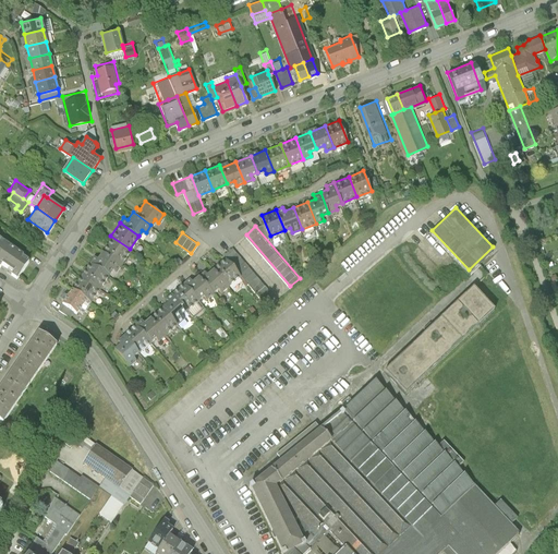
[(110,236),(101,249),(121,262),(130,249),(110,236)]
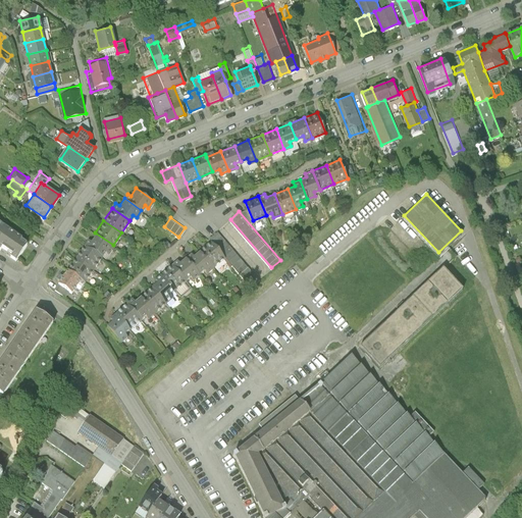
[(27,243),(0,223),(0,247),(15,259),(27,243)]
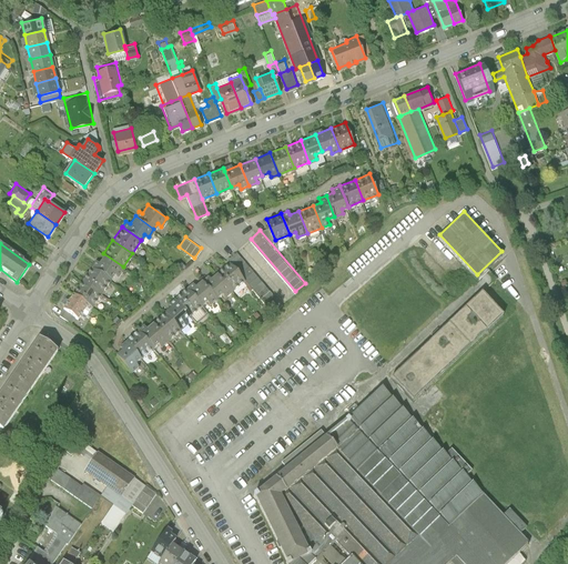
[(282,303),(236,250),(227,258),(230,260),(244,278),(273,311),(282,303)]
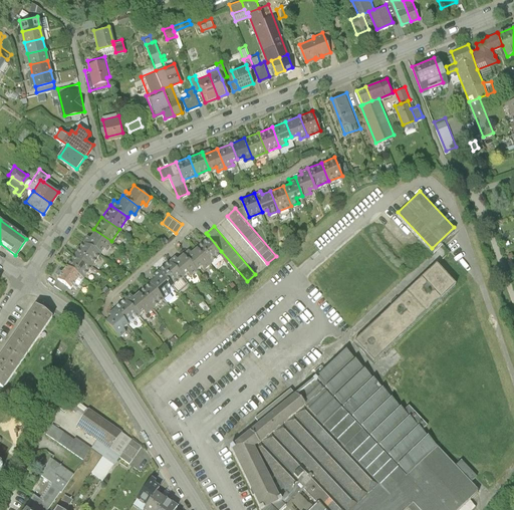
[(85,234),(82,239),(99,251),(103,245),(106,248),(111,241),(93,229),(88,236),(85,234)]
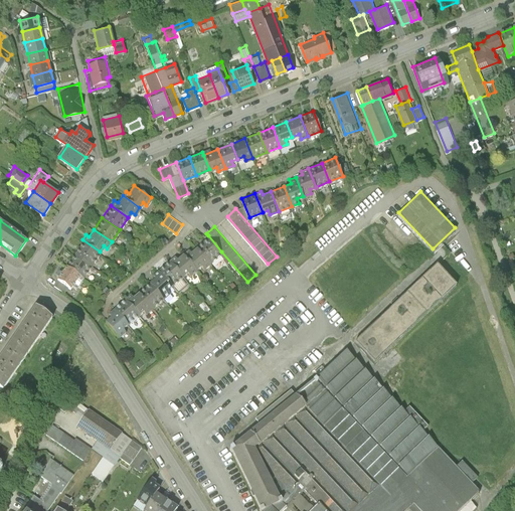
[(221,251),(208,235),(196,245),(210,261),(221,251)]
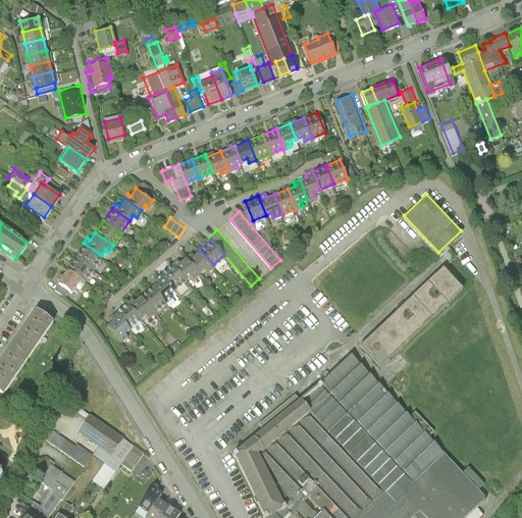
[(284,245),(286,250),(296,247),(294,242),(284,245)]
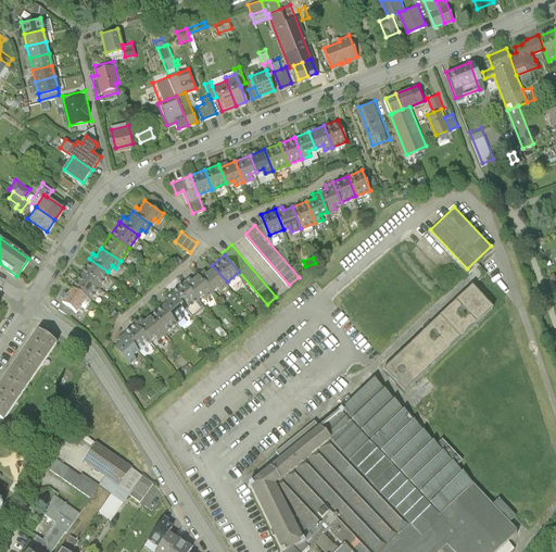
[(89,259),(79,272),(99,285),(108,272),(89,259)]
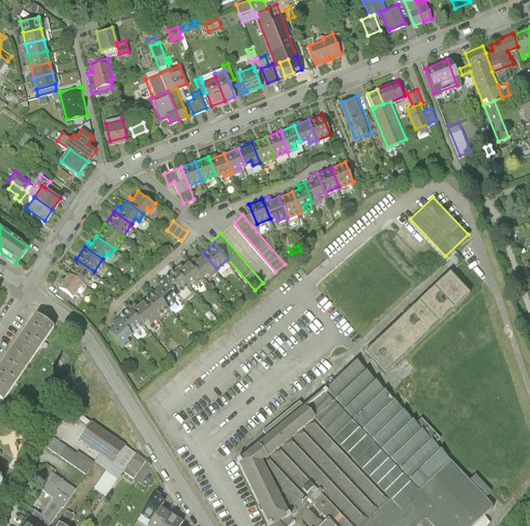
[(216,268),(202,253),(196,258),(194,255),(188,260),(202,275),(207,271),(210,274),(216,268)]
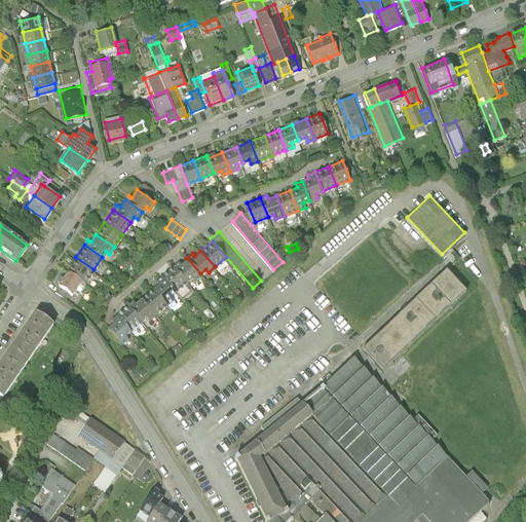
[(75,257),(67,269),(84,282),(94,269),(75,257)]
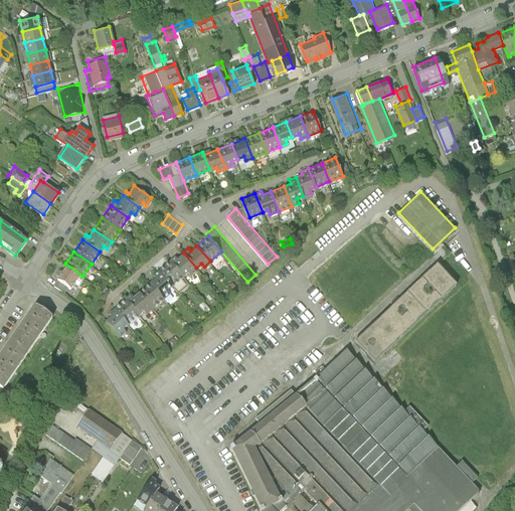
[(196,268),(183,252),(177,258),(174,254),(169,259),(182,275),(187,270),(190,273),(196,268)]
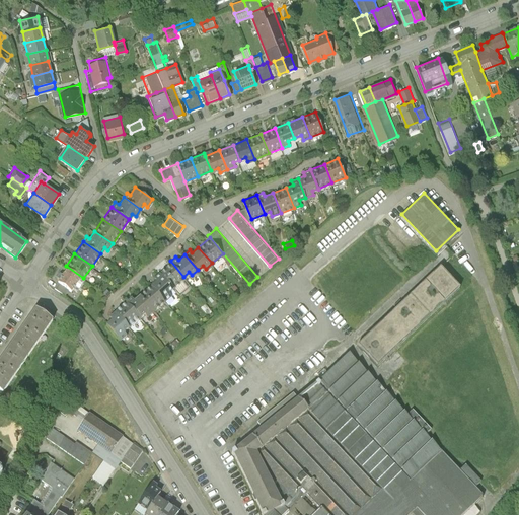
[(183,277),(170,261),(159,271),(172,286),(183,277)]
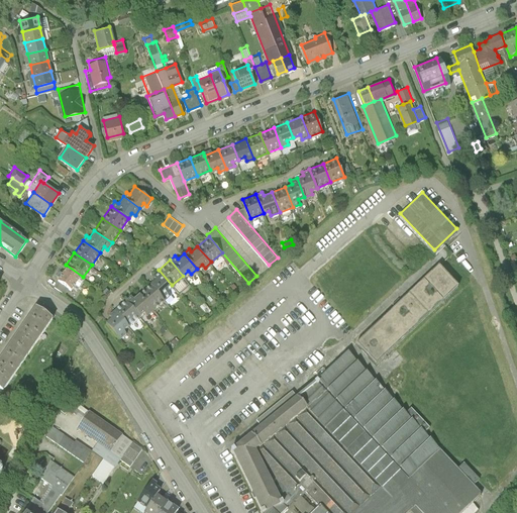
[(439,263),(356,340),(376,362),(458,284),(439,263)]
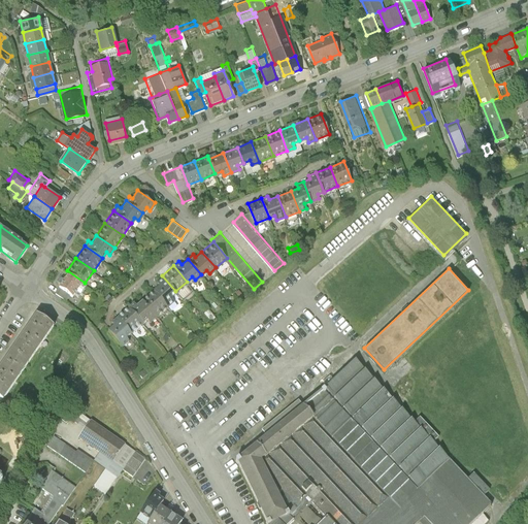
[(67,270),(58,285),(71,293),(74,290),(78,293),(85,283),(67,270)]
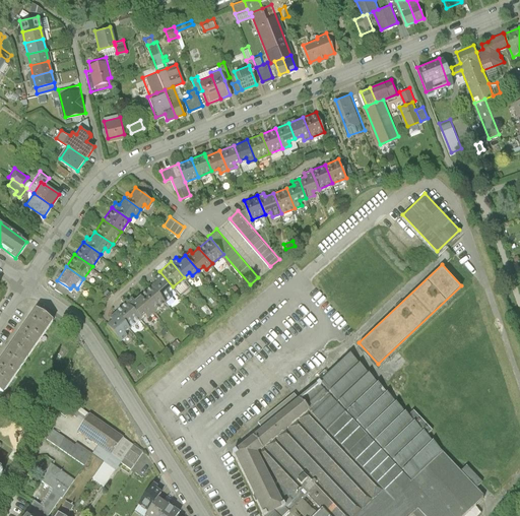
[(173,286),(159,271),(154,275),(156,278),(150,283),(165,300),(171,294),(168,291),(173,286)]
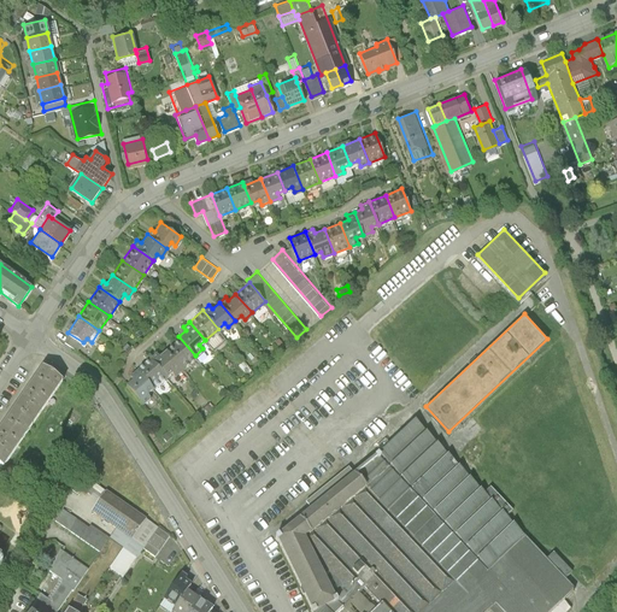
[(195,355),(178,336),(166,347),(182,366),(195,355)]
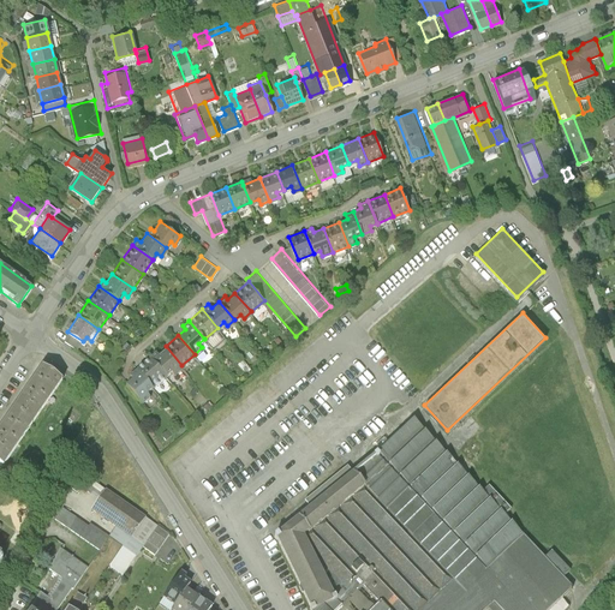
[(181,365),(166,346),(159,353),(155,350),(149,354),(165,374),(171,368),(174,371),(181,365)]
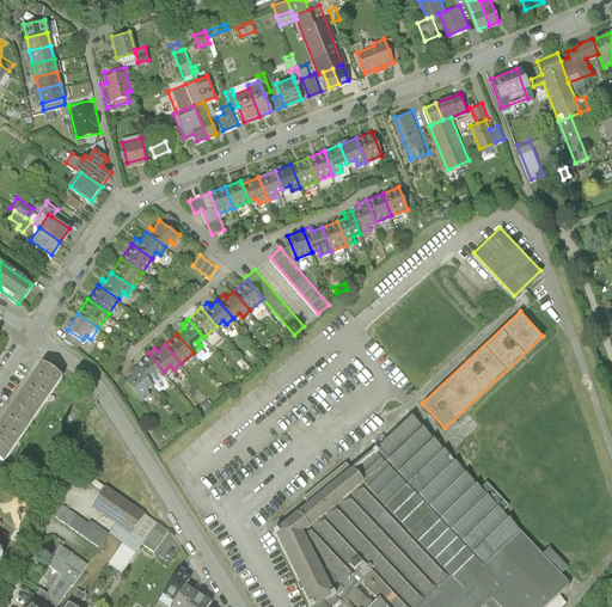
[(164,372),(148,353),(135,365),(151,382),(164,372)]
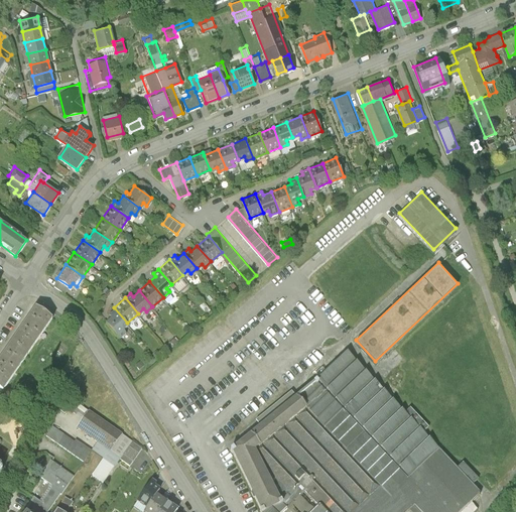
[(35,306),(11,342),(27,353),(51,317),(35,306)]
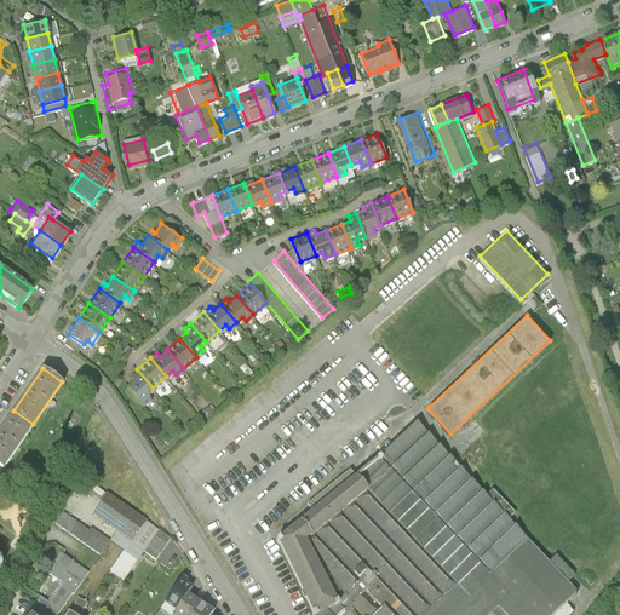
[(153,388),(137,369),(131,374),(133,378),(126,384),(143,403),(150,397),(147,392),(153,388)]
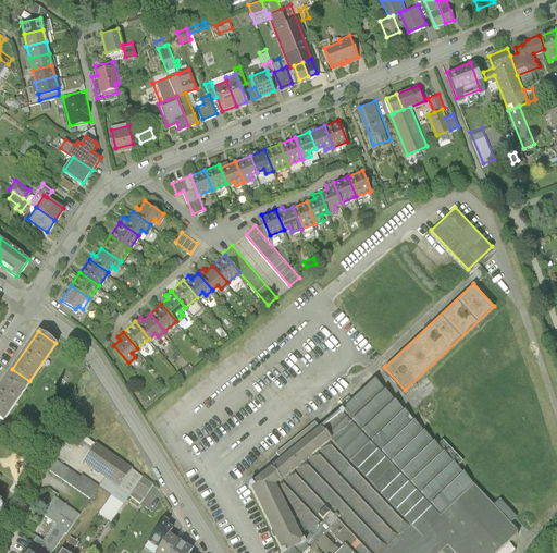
[(0,418),(2,420),(29,381),(12,369),(0,385),(0,418)]
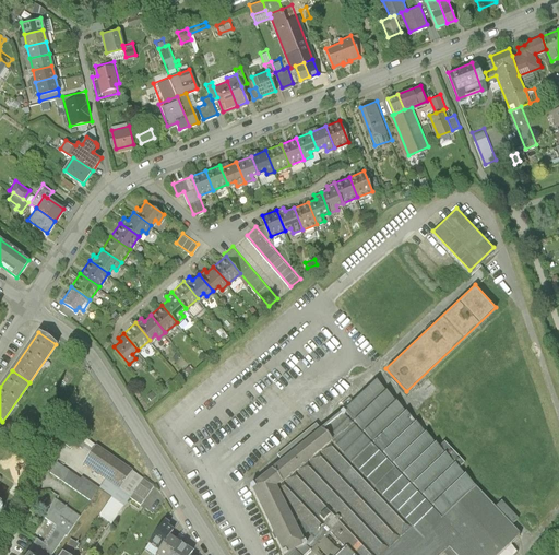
[(437,554),(443,550),(449,554),(495,554),(496,554),(509,554),(516,548),(510,541),(520,532),(511,522),(518,516),(501,498),(495,505),(459,465),(464,460),(444,439),(438,445),(376,378),(343,408),(249,484),(282,552),(284,554),(302,554),(310,548),(330,530),(345,545),(334,554),(437,554)]
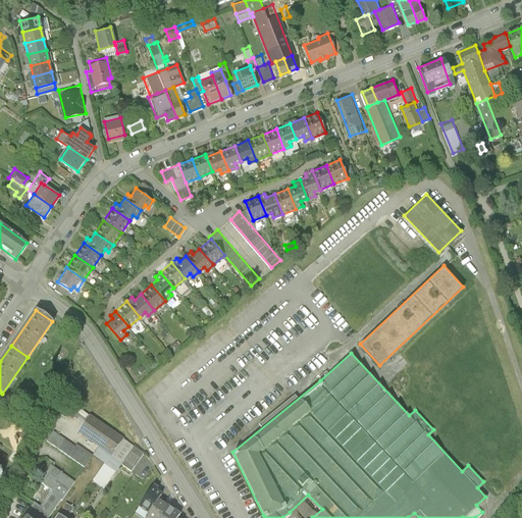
[(67,412),(72,416),(79,407),(73,404),(67,412)]
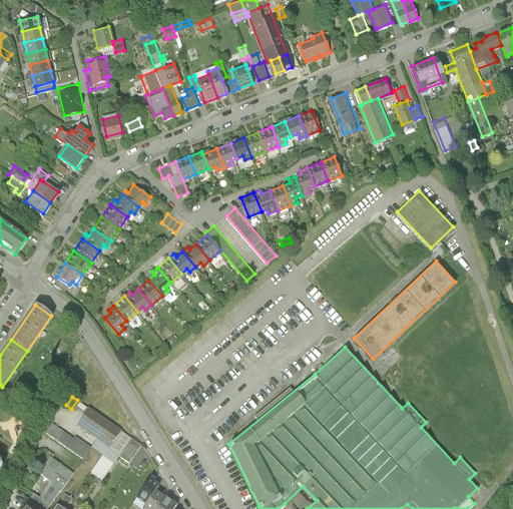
[(76,422),(96,436),(109,445),(120,429),(87,406),(76,422)]
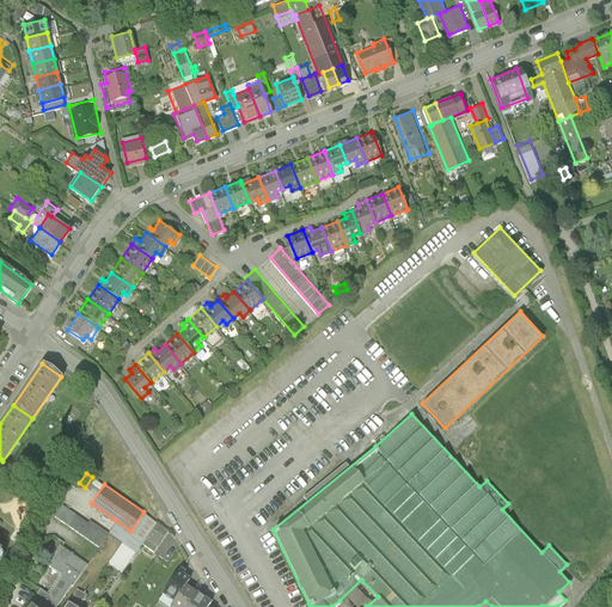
[(87,520),(62,502),(54,513),(99,544),(109,531),(108,529),(89,516),(87,520)]
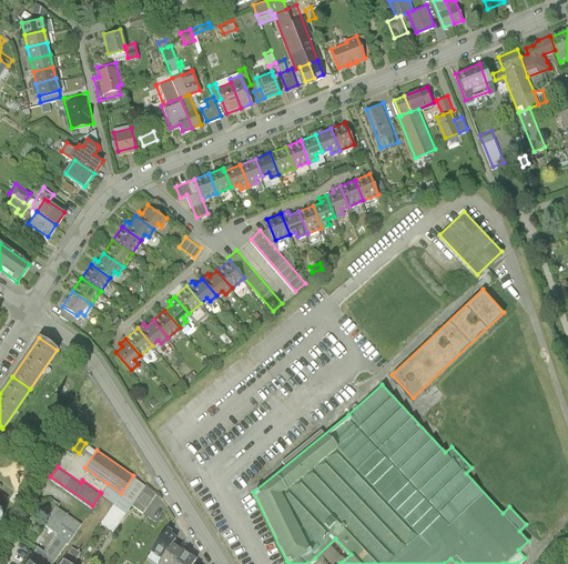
[(144,483),(133,475),(121,493),(107,483),(100,492),(101,493),(113,501),(100,520),(113,529),(131,502),(144,483)]
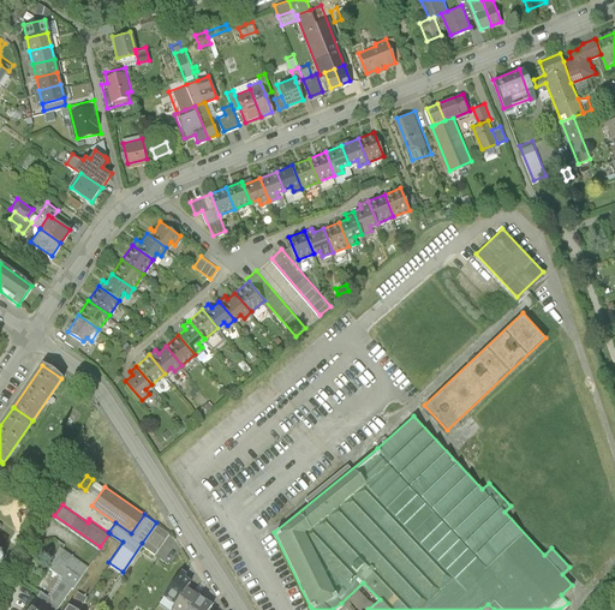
[(168,531),(156,522),(142,543),(154,551),(168,531)]
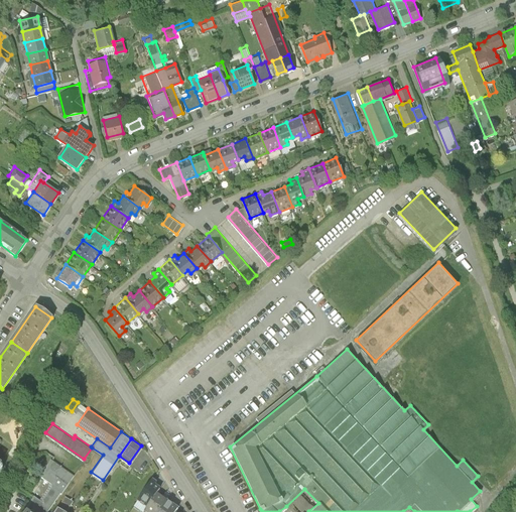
[(74,473),(49,457),(40,477),(61,492),(74,473)]
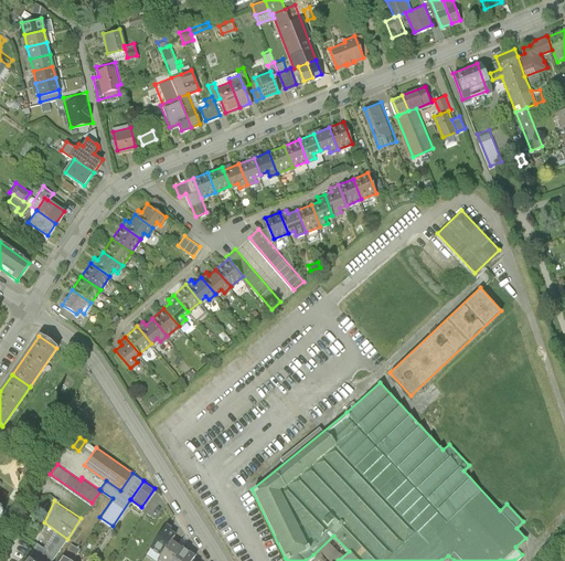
[(157,559),(170,539),(174,533),(169,530),(170,527),(166,524),(146,552),(157,560),(157,559)]
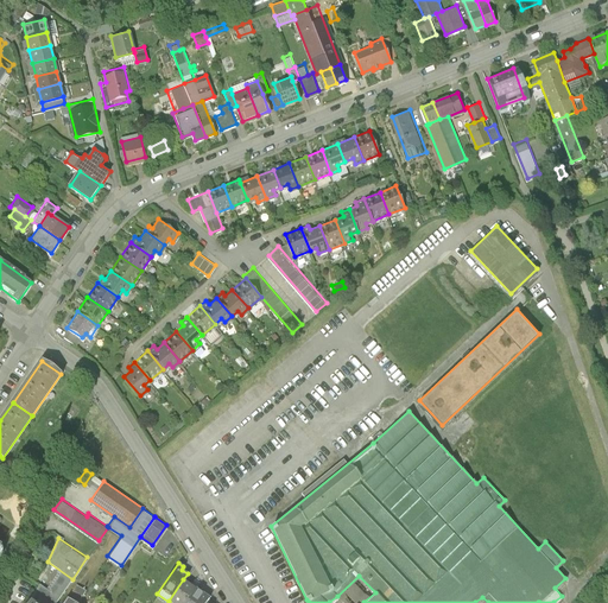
[(363,602),(375,592),(359,576),(337,596),(343,602),(363,602)]
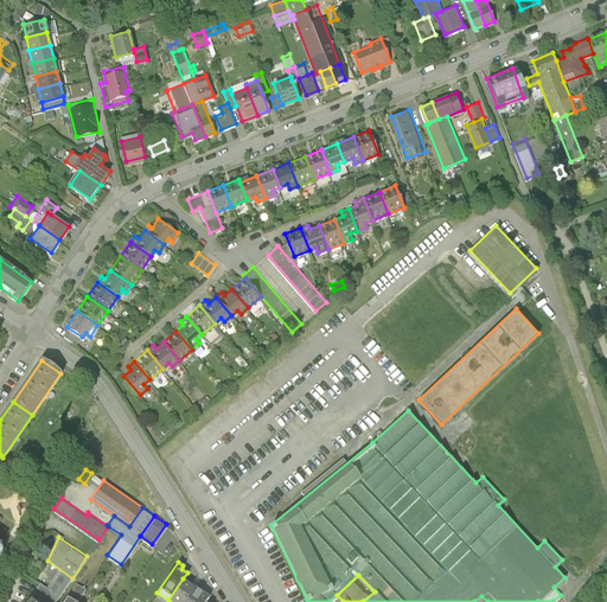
[(168,600),(172,601),(183,601),(195,587),(195,584),(191,581),(189,582),(183,578),(168,600)]
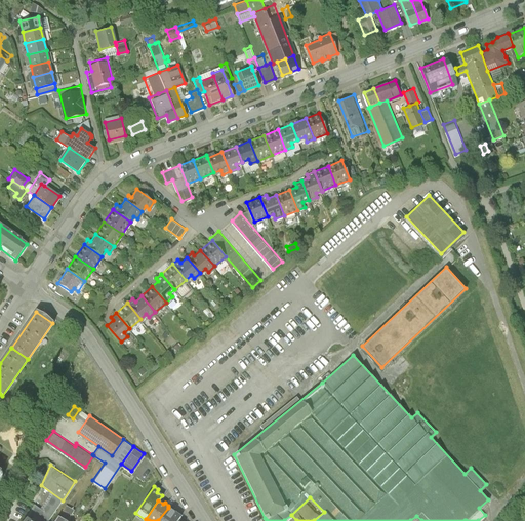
[(179,516),(168,508),(158,520),(175,520),(176,520),(179,516)]
